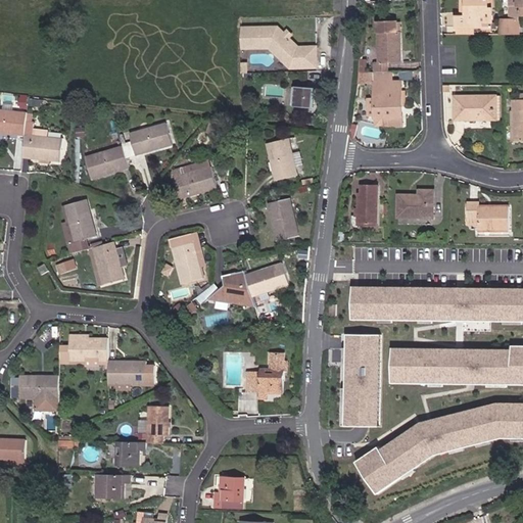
[(493,22),(493,8),(490,8),(489,0),(466,0),(467,16),(462,16),(457,16),(457,28),(459,28),(474,28),(483,28),(483,22),(493,22)]
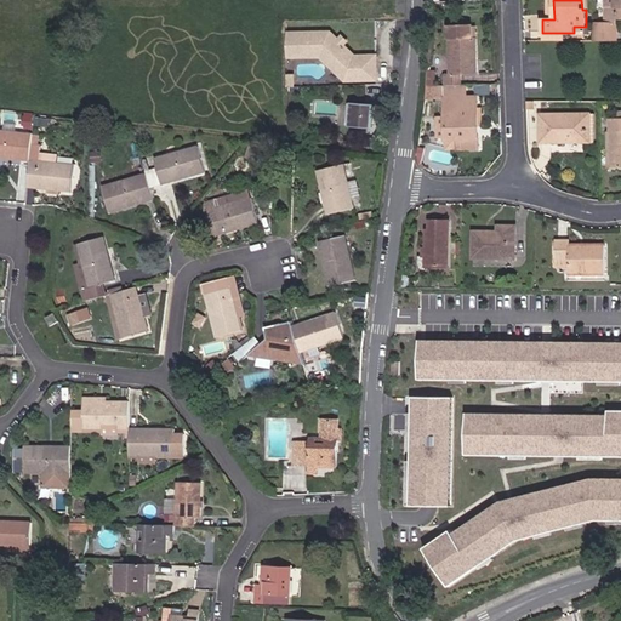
[(620,18),(620,0),(614,0),(614,5),(605,5),(605,23),(594,23),(594,41),(617,41),(617,18),(620,18)]
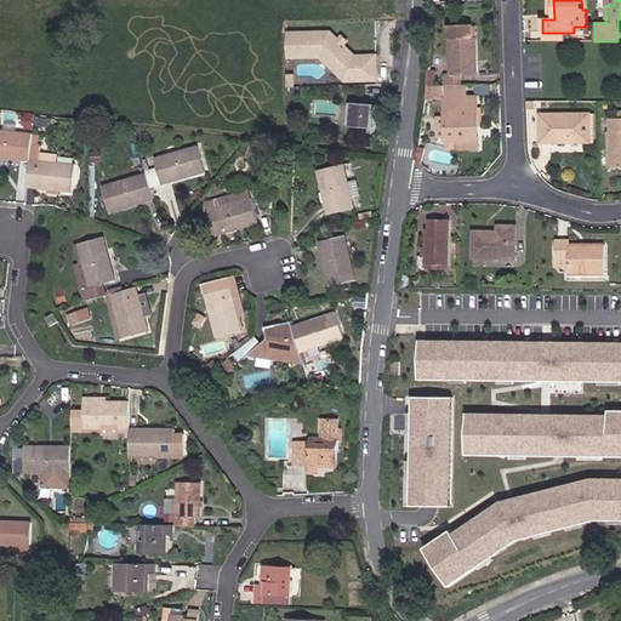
[(477,74),(476,39),(473,39),(472,24),(449,26),(451,74),(444,75),(444,86),(445,86),(463,85),(462,74),(477,74)]
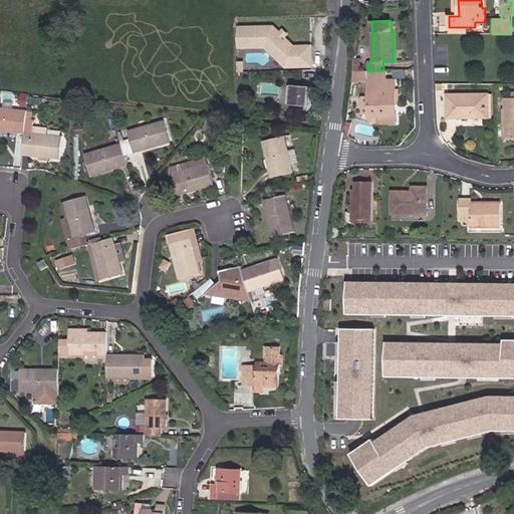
[(312,63),(312,46),(294,46),(285,37),(280,33),(274,26),(237,27),(238,48),(266,47),(273,54),(275,52),(287,63),(312,63)]
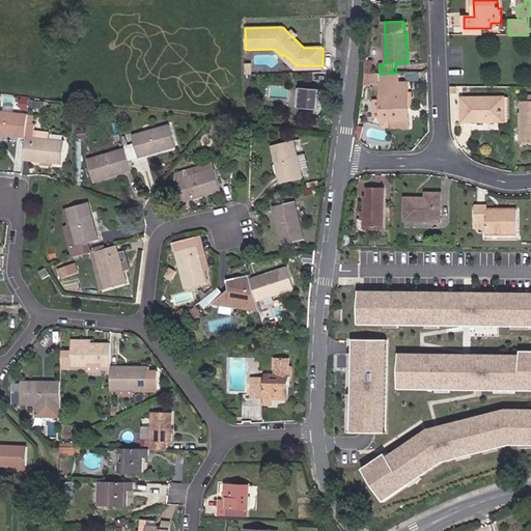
[(297,65),(284,54),(282,56),(296,70),(323,68),(323,65),(297,65)]
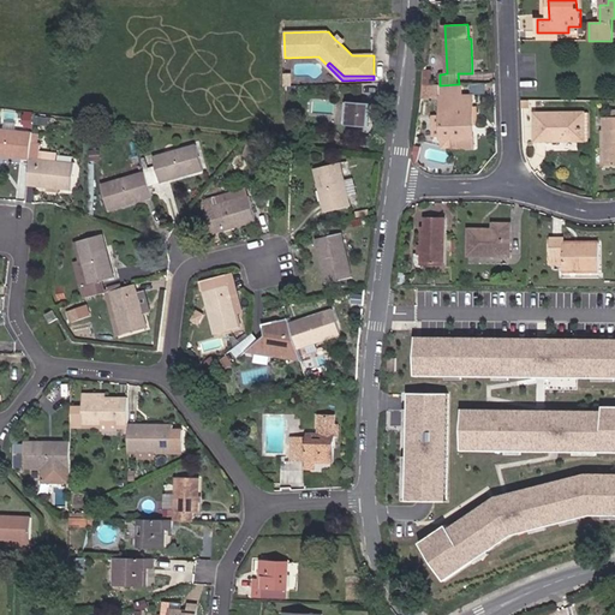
[(470,125),(469,107),(473,107),(472,96),(463,96),(463,84),(459,84),(441,85),(442,115),(443,136),(443,148),(475,147),(473,125),(470,125)]
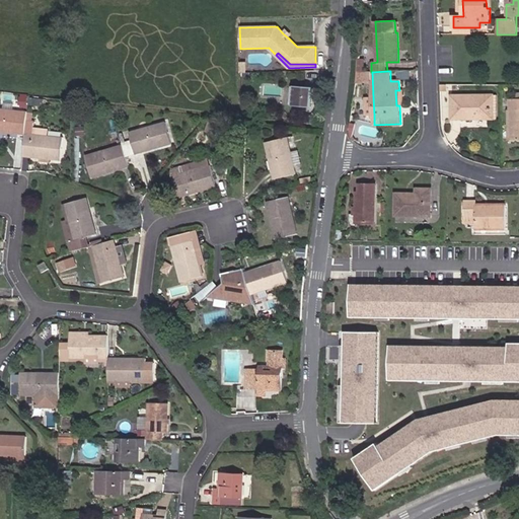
[(372,80),(371,72),(362,72),(358,72),(357,81),(372,80)]
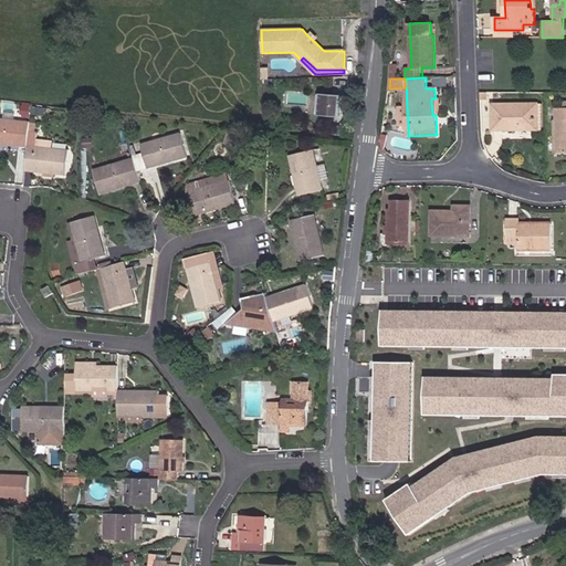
[(339,117),(342,95),(320,93),(317,115),(339,117)]
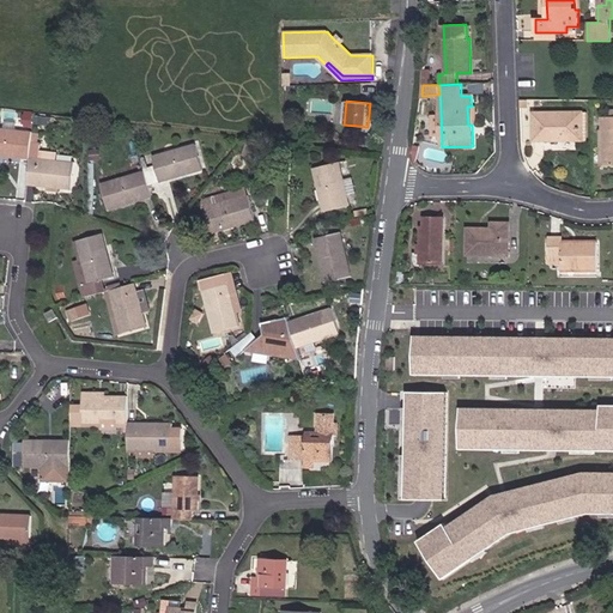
[(477,125),(477,107),(472,107),(467,107),(468,125),(472,125),(477,125)]
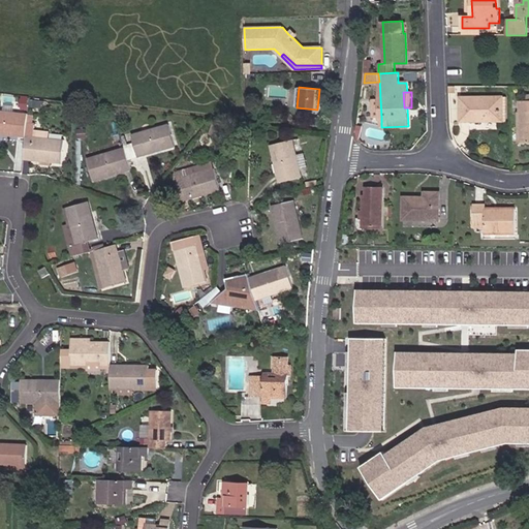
[(499,119),(499,97),(460,97),(461,122),(483,121),(483,119),(499,119)]
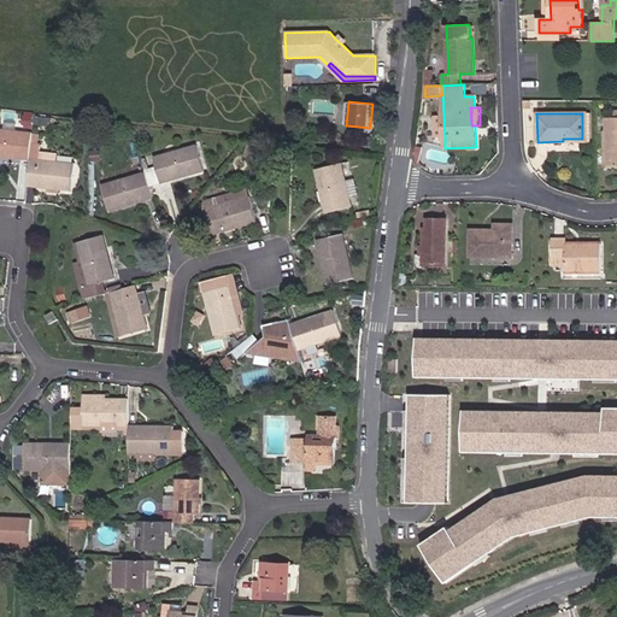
[(589,141),(589,113),(582,113),(582,139),(563,139),(563,141),(589,141)]
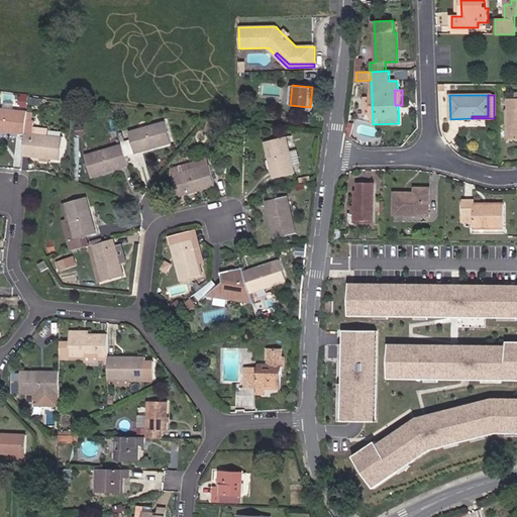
[(373,114),(372,97),(364,98),(365,115),(373,114)]
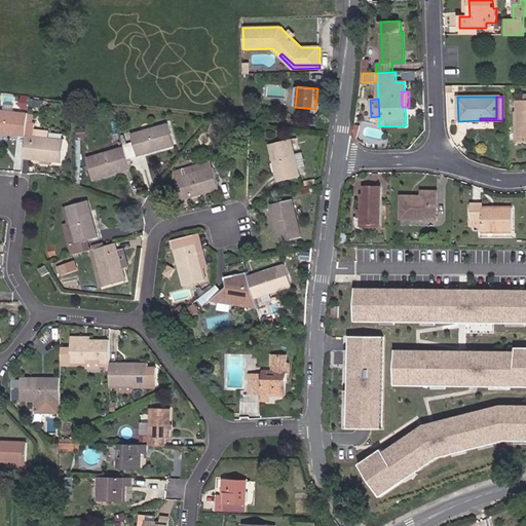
[(27,122),(28,114),(14,113),(14,105),(4,104),(3,111),(0,111),(0,132),(19,134),(19,136),(26,136),(27,122)]
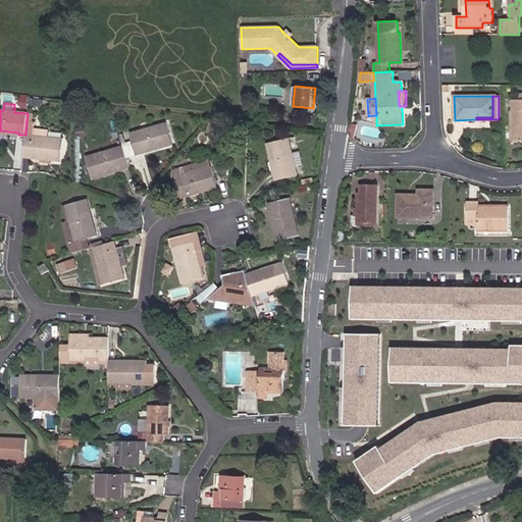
[(314,124),(315,116),(304,115),(304,123),(314,124)]
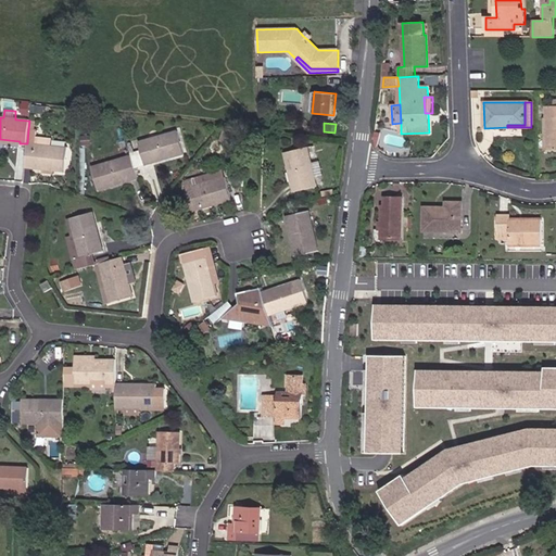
[(66,172),(70,148),(52,146),(53,138),(37,137),(38,130),(34,129),(28,129),(27,143),(24,167),(33,168),(33,166),(45,168),(45,169),(45,174),(53,174),(53,171),(66,172)]
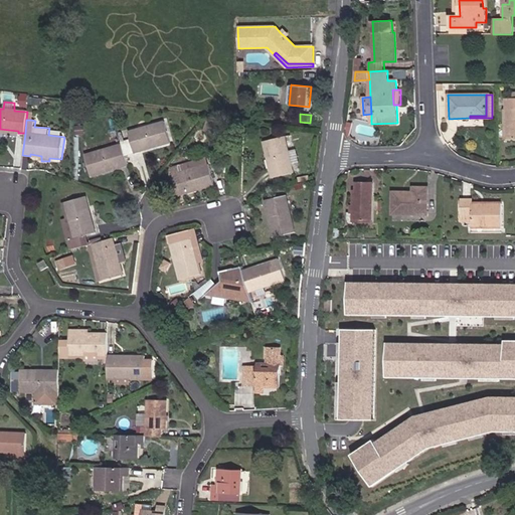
[(171,143),(165,121),(129,132),(131,140),(122,143),(122,144),(126,156),(142,151),(142,149),(160,144),(160,146),(171,143)]
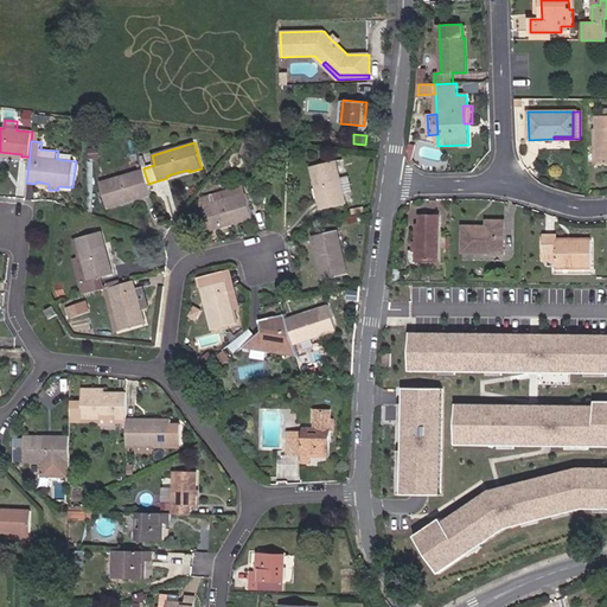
[(243,155),(247,145),(238,142),(231,152),(243,155)]
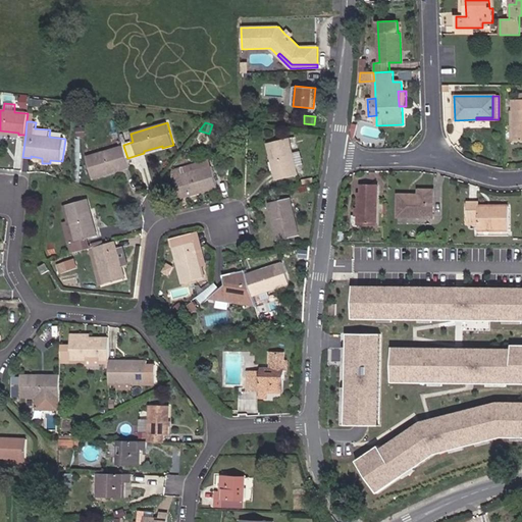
[(86,136),(85,128),(77,128),(77,137),(86,136)]
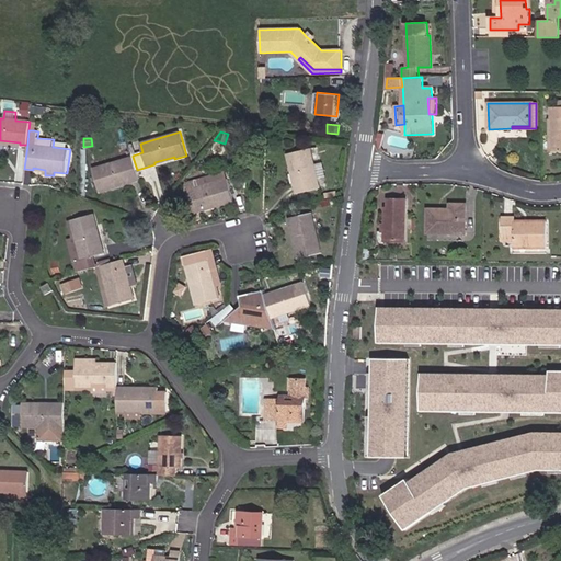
[(320,189),(310,148),(287,155),(290,167),(292,167),(297,186),(295,186),(297,194),(320,189)]
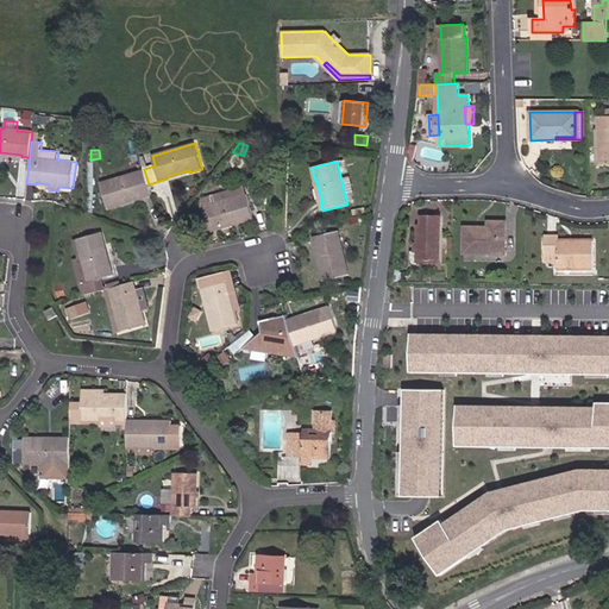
[(149,184),(144,170),(100,183),(107,208),(152,196),(149,184)]
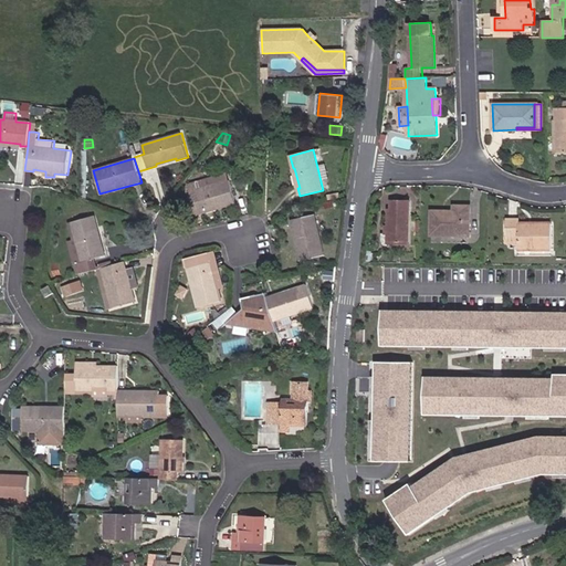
[(199,189),(230,180),(228,174),(197,182),(199,189)]
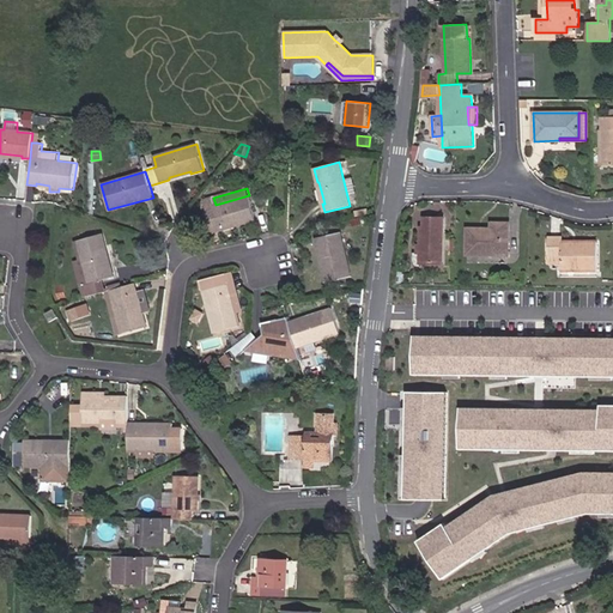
[(256,220),(249,195),(216,205),(213,198),(204,200),(212,234),(222,230),(220,229),(242,223),(243,224),(256,220)]
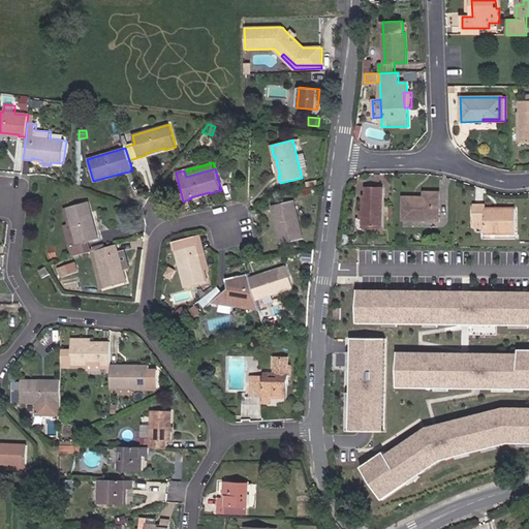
[(382,227),(383,188),(366,188),(366,195),(363,195),(363,211),(364,211),(363,226),(382,227)]
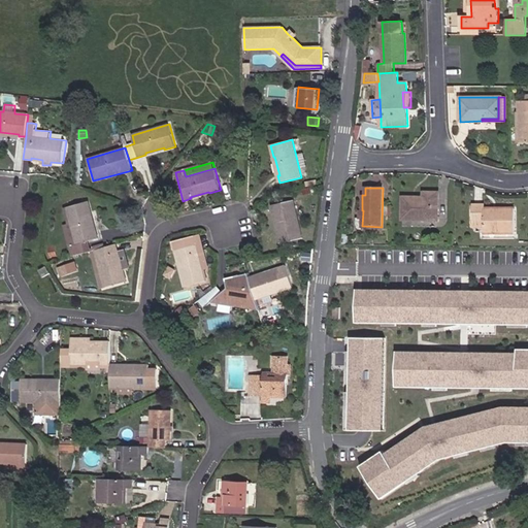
[(438,220),(438,192),(424,192),(424,197),(403,197),(403,219),(438,220)]
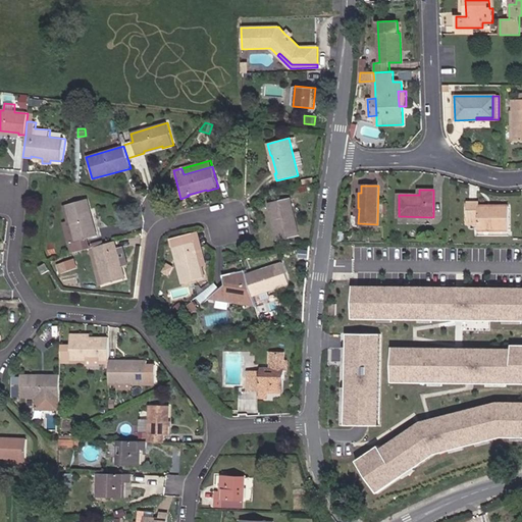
[(300,236),(291,198),(268,203),(270,211),(271,210),(276,228),(274,229),(277,241),(300,236)]
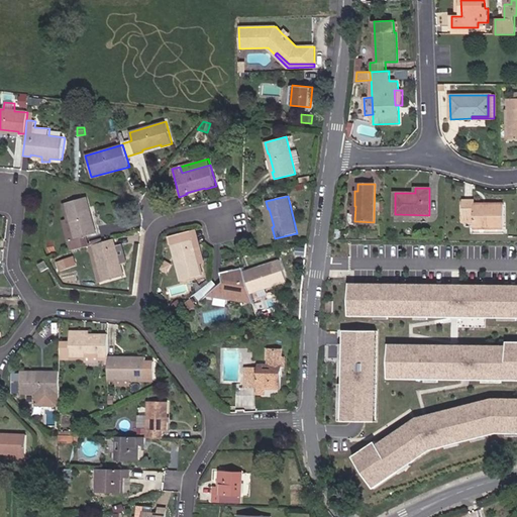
[(97,234),(95,226),(93,227),(88,209),(90,208),(87,197),(63,204),(67,219),(63,220),(71,251),(89,246),(87,236),(97,234)]
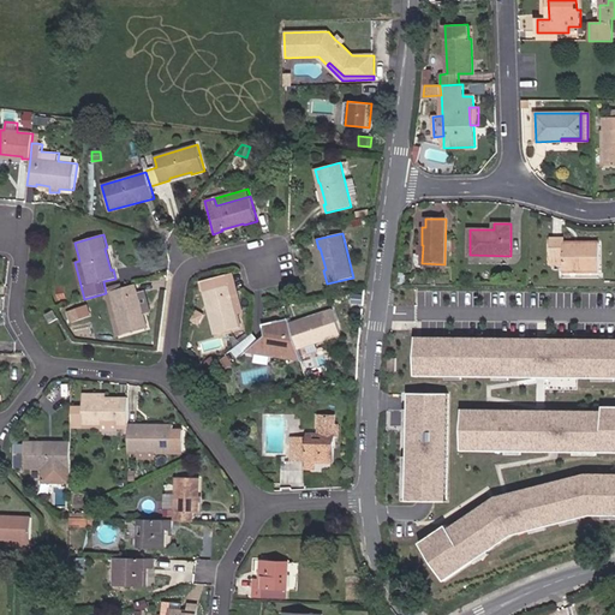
[(601,270),(601,243),(563,243),(563,239),(553,239),(553,264),(565,263),(565,272),(601,270)]
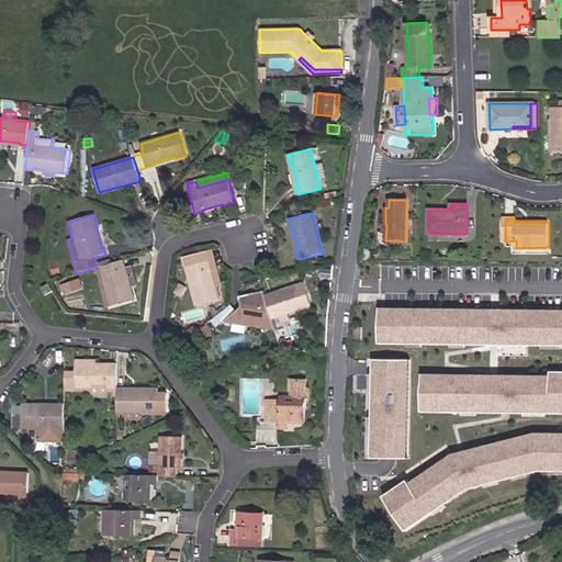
[(222,285),(213,250),(202,253),(204,260),(211,259),(213,267),(211,268),(216,288),(217,287),(222,285)]
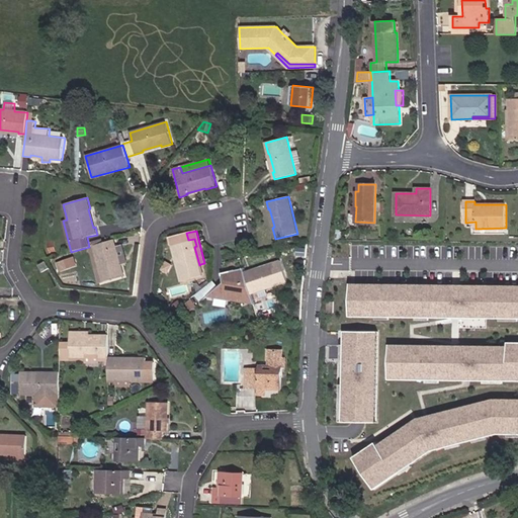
[(199,265),(194,247),(196,246),(194,239),(188,240),(186,233),(173,237),(175,244),(171,245),(181,281),(204,276),(200,264),(199,265)]
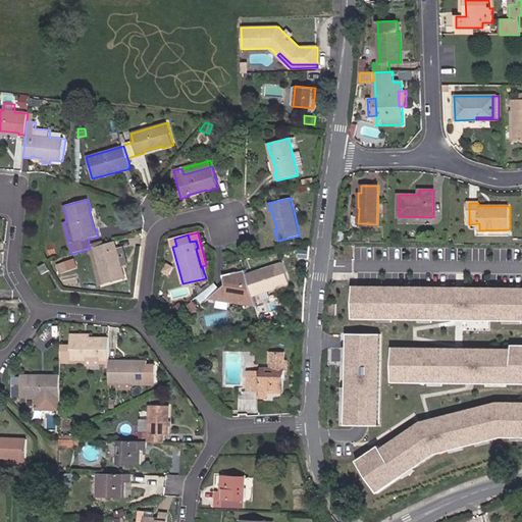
[(126,278),(123,267),(121,267),(116,249),(117,249),(115,241),(90,249),(101,285),(126,278)]
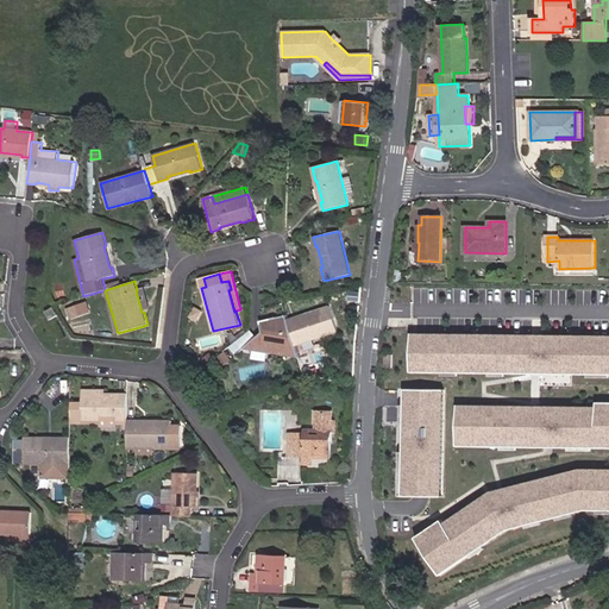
[(89,313),(86,302),(68,308),(71,320),(89,313)]
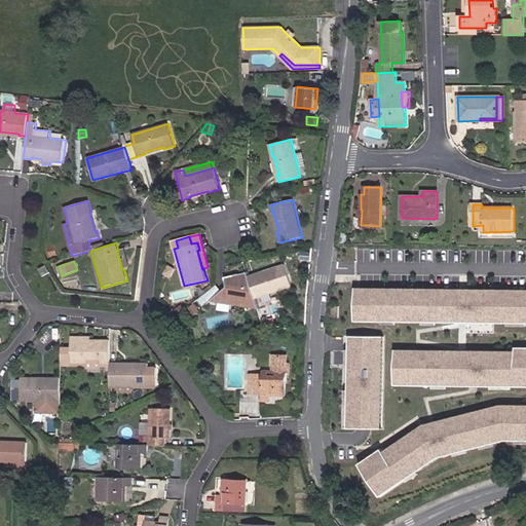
[(43,277),(50,272),(46,265),(39,270),(43,277)]
